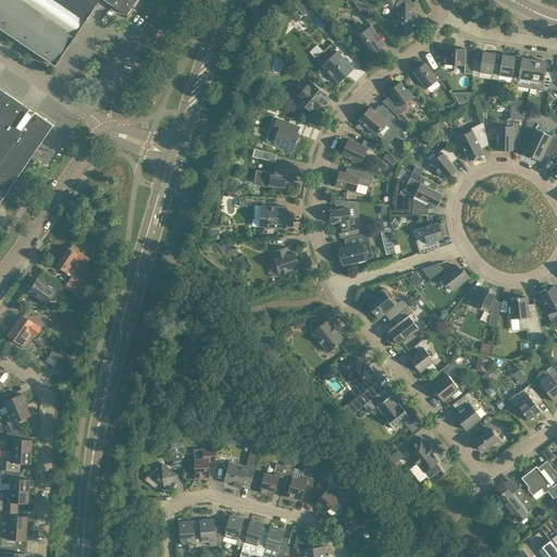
[(0,0),(0,26),(56,64),(99,0),(102,0),(108,3),(109,2),(126,15),(136,0),(0,0)]
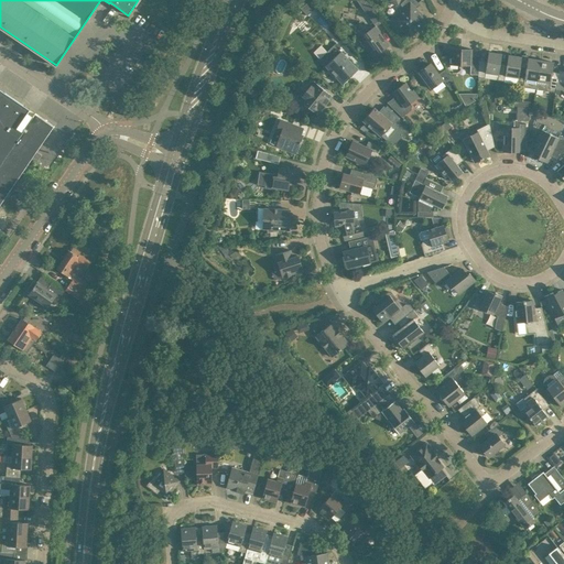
[(373,9),(368,2),(366,0),(356,0),(361,8),(367,14),(373,9)]
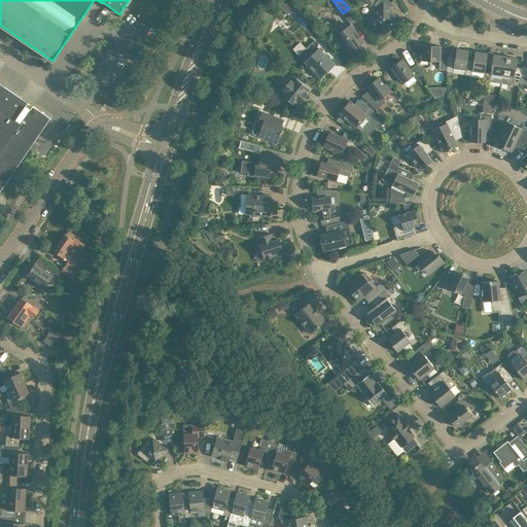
[(287,14),(290,11),(294,7),(295,7),(290,2),(289,1),(281,8),(283,10),(287,14)]
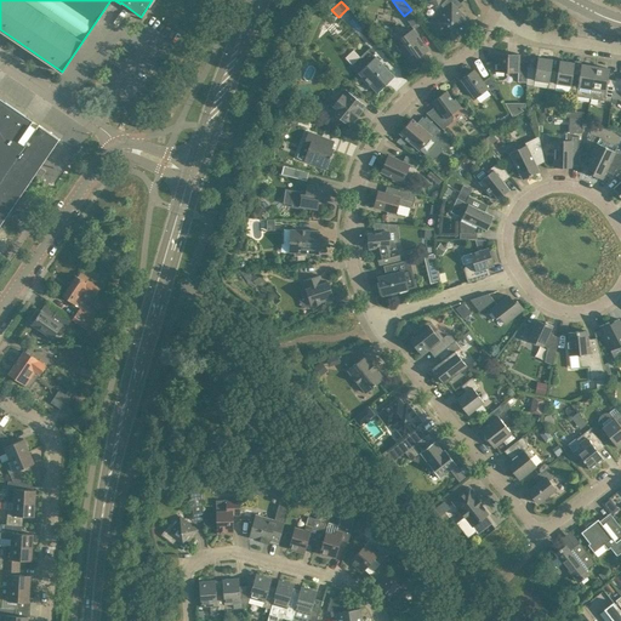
[(468,22),(451,5),(439,17),(438,15),(429,22),(437,29),(439,27),(451,39),(468,22)]
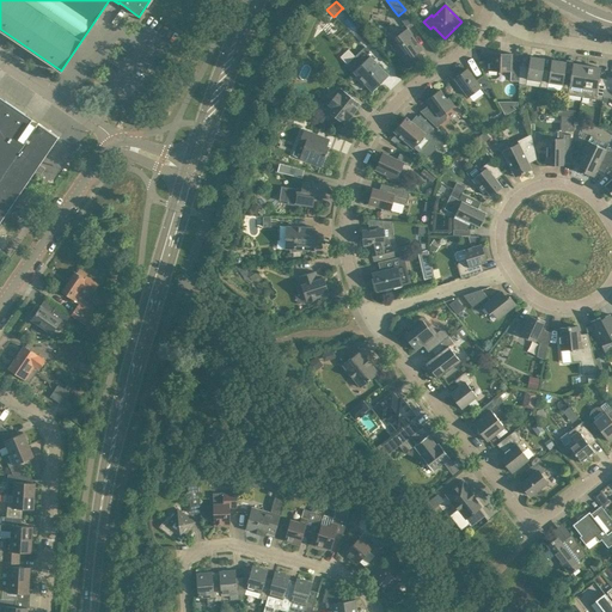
[(350,28),(355,23),(349,16),(344,20),(350,28)]
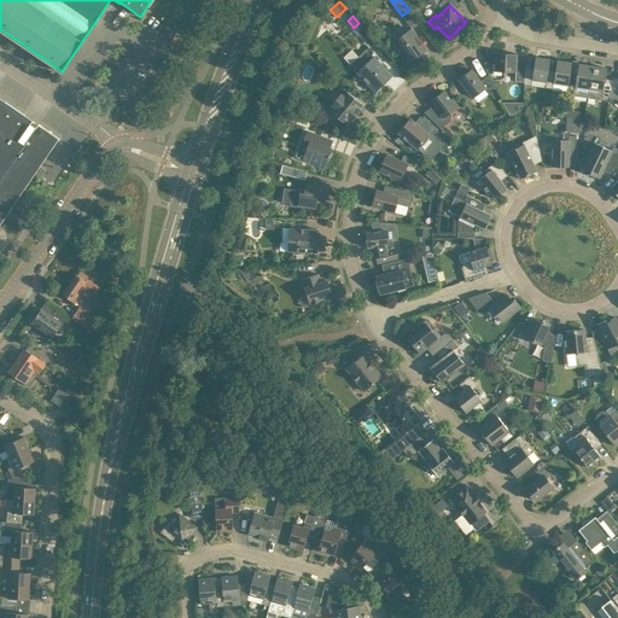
[(394,41),(394,42),(392,45),(398,52),(400,51),(404,57),(412,52),(415,57),(426,50),(410,29),(394,41)]
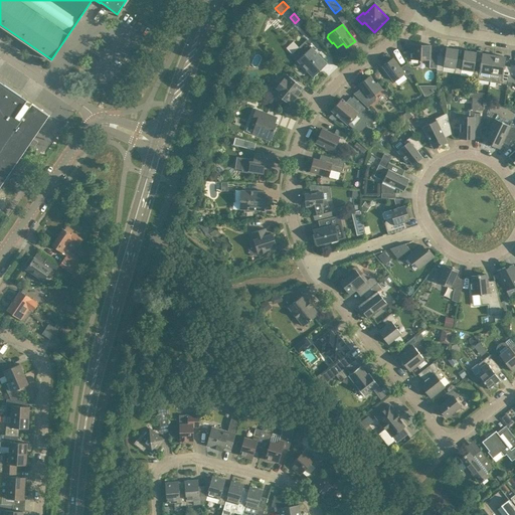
[(305,41),(299,47),(293,41),(286,47),(298,59),(297,60),(313,76),(327,63),(311,47),(305,41)]
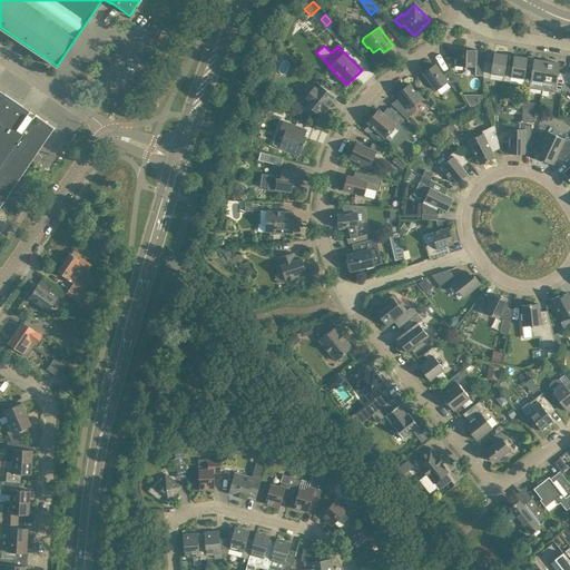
[(483,66),(483,64),(483,56),(477,56),(478,50),(455,49),(454,66),(477,67),(477,66),(483,66)]
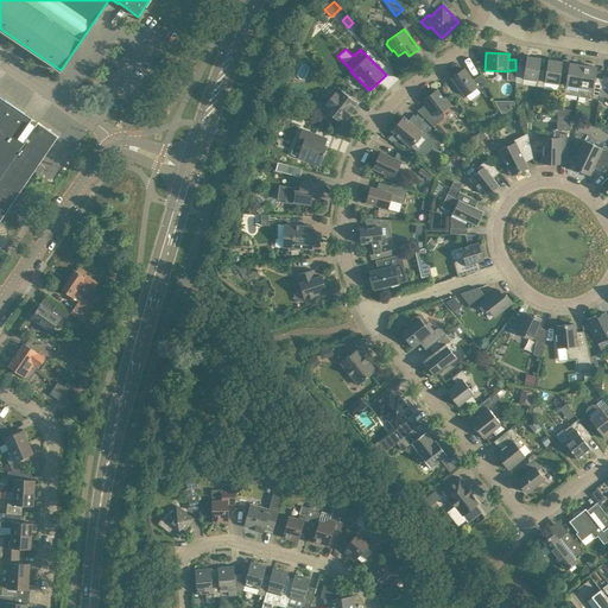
[(515,83),(523,84),(524,78),(537,81),(538,71),(539,71),(540,58),(526,56),(525,69),(515,68),(515,70),(515,83)]
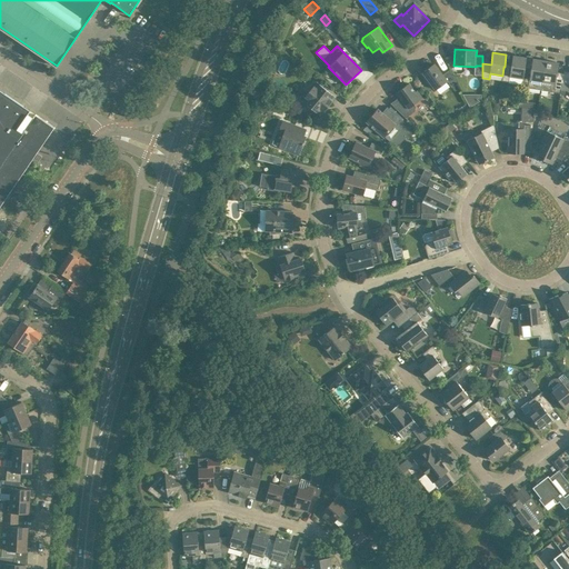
[(509,82),(509,77),(522,79),(523,70),(525,70),(526,58),(512,56),(511,68),(505,67),(503,67),(502,76),(501,81),(509,82)]
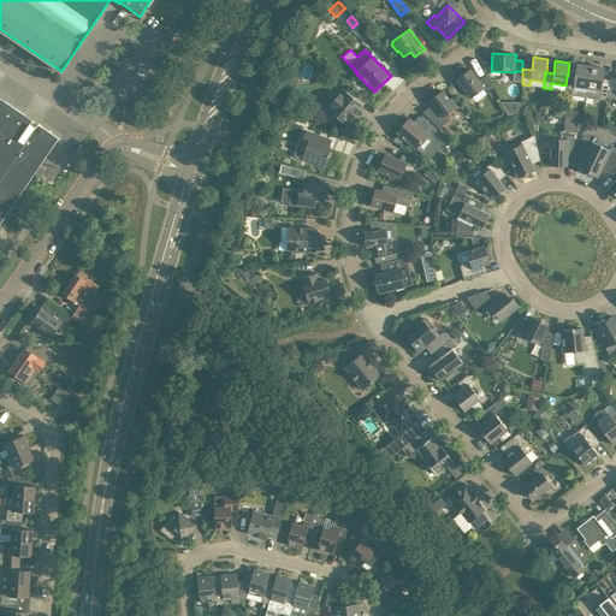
[(321,65),(319,69),(318,70),(323,75),(325,72),(327,70),(327,69),(323,64),(321,65)]
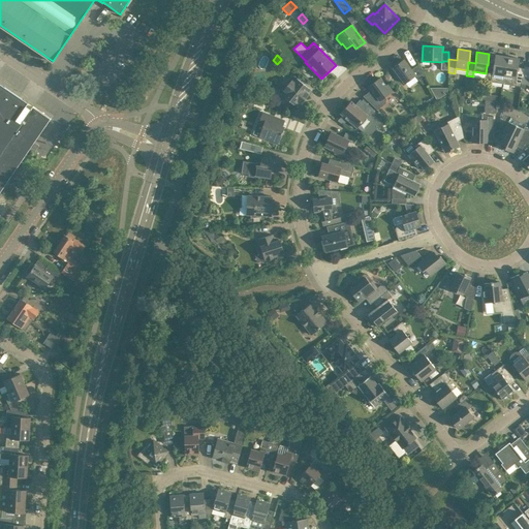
[(486,73),(485,78),(492,79),(491,83),(503,85),(507,57),(495,55),(493,66),(488,65),(487,65),(486,73)]
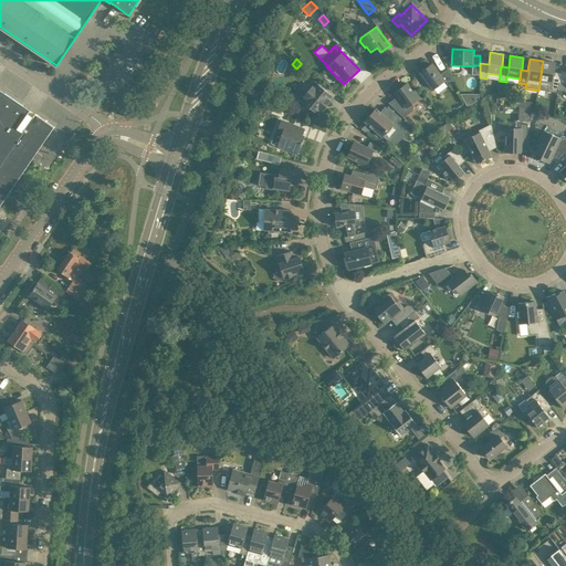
[(543,61),(538,91),(557,93),(558,90),(561,75),(559,75),(554,75),(556,63),(543,61)]
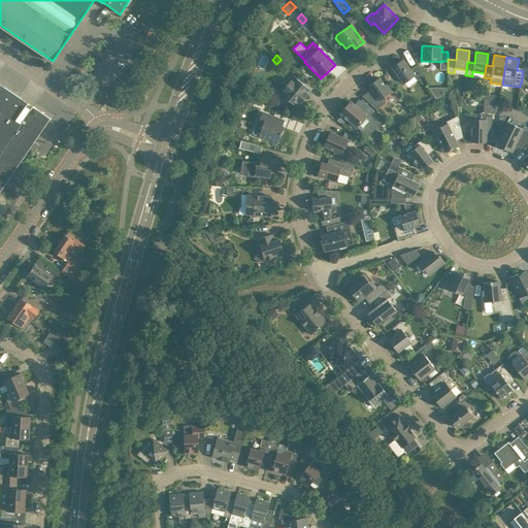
[(410,69),(409,67),(403,59),(392,67),(403,84),(415,75),(420,81),(424,78),(417,65),(410,69)]
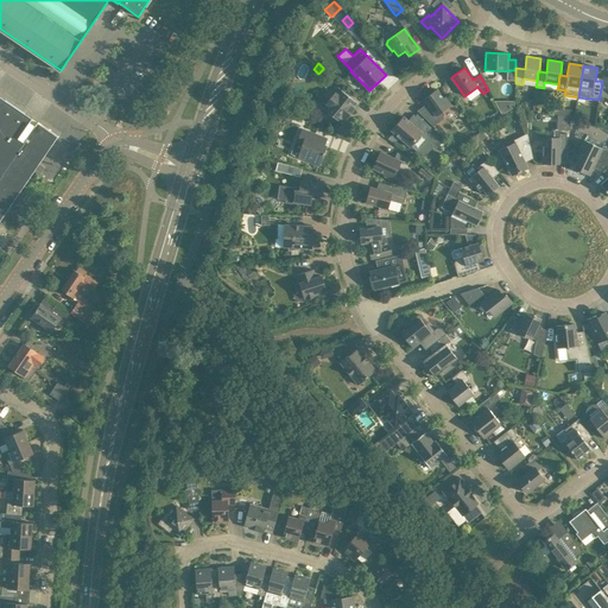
[(339,88),(323,107),(342,124),(359,105),(339,88)]
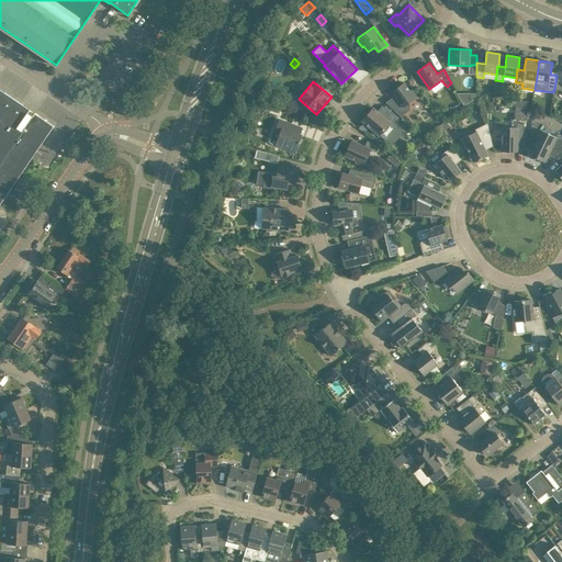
[(386,103),(395,111),(401,116),(409,110),(411,105),(408,103),(417,97),(412,89),(409,91),(404,82),(391,91),(395,97),(386,103)]
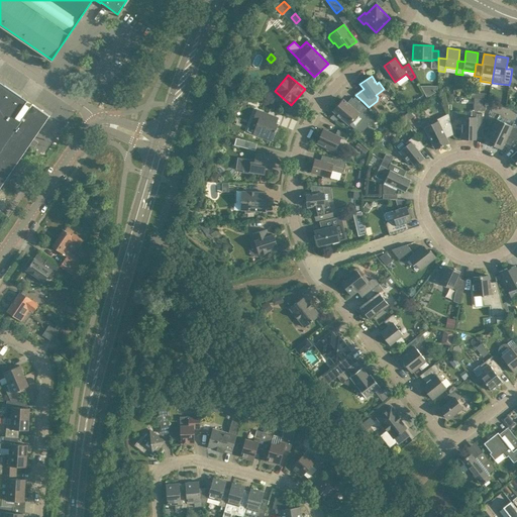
[(0,187),(29,145),(33,139),(49,116),(50,116),(32,104),(29,107),(25,104),(27,101),(0,81),(0,187)]
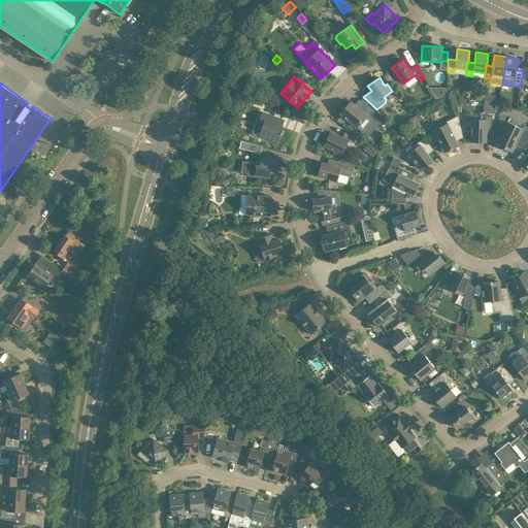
[(435,101),(432,97),(423,103),(425,107),(435,101)]
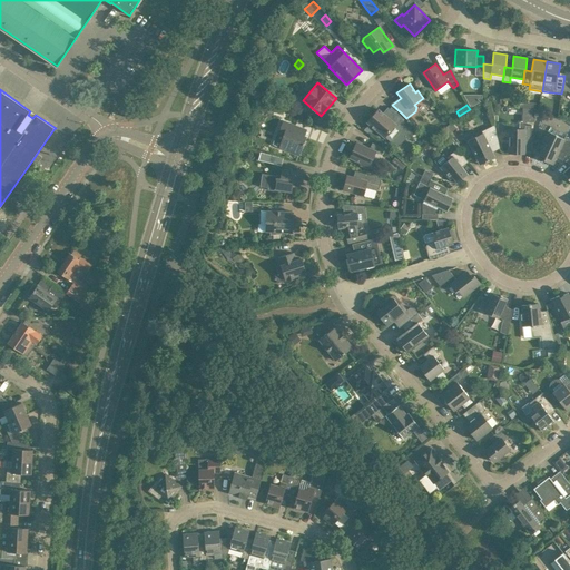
[(367,123),(369,124),(364,130),(370,134),(374,128),(375,129),(384,137),(385,138),(385,137),(392,143),(405,126),(402,124),(404,120),(387,107),(383,112),(379,109),(367,123)]
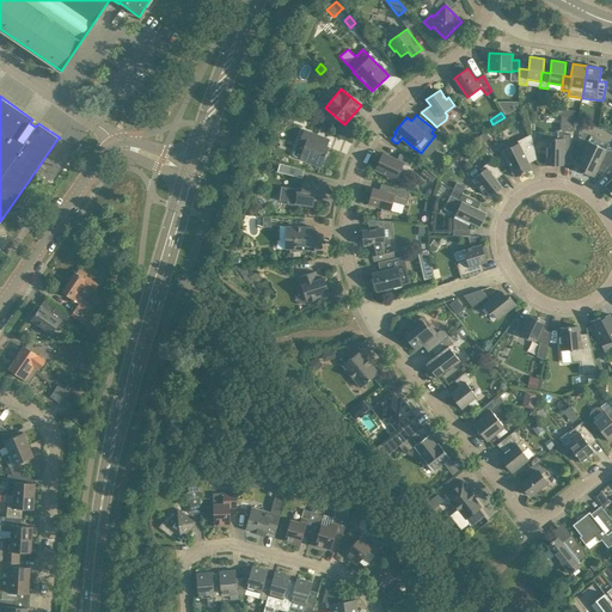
[(570,135),(563,135),(563,132),(574,132),(574,118),(561,116),(561,130),(557,130),(557,139),(546,139),(546,164),(563,165),(563,150),(570,150),(570,138),(570,135)]
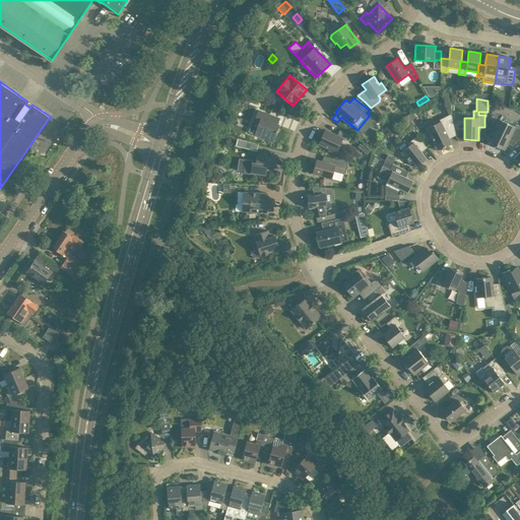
[(258,111),(254,121),(259,123),(255,134),(272,141),(276,132),(277,133),(278,131),(277,130),(279,125),(281,119),(258,111)]
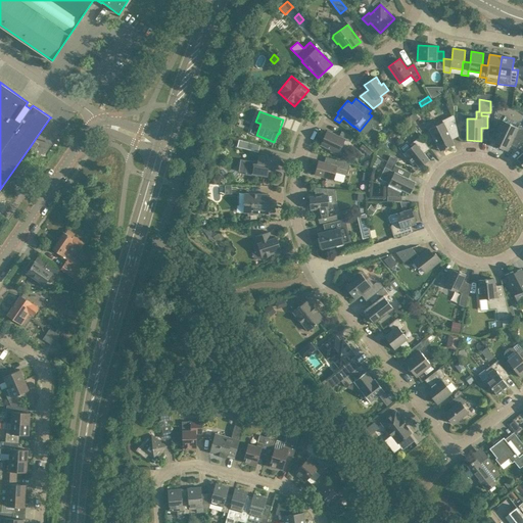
[(416,120),(412,114),(407,119),(411,124),(416,120)]
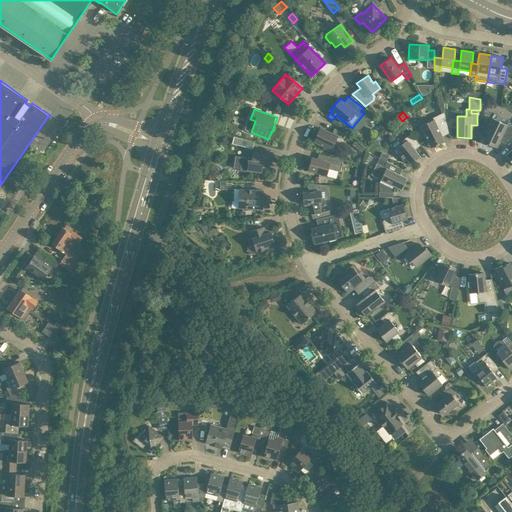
[(420,126),(426,139),(430,148),(445,141),(442,136),(449,133),(447,125),(444,112),(433,118),(433,119),(420,126)]
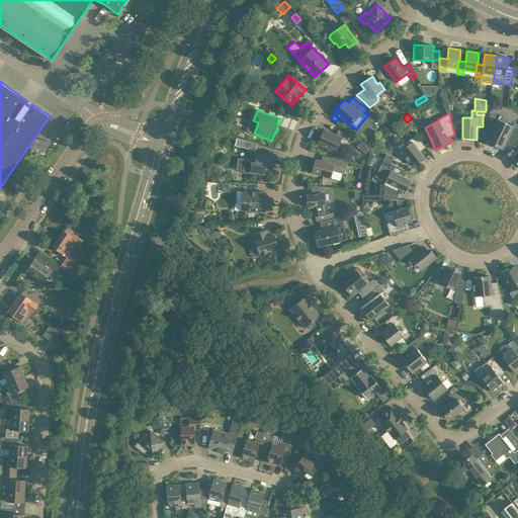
[(495,131),(493,134),(489,143),(502,149),(505,143),(512,146),(517,137),(517,125),(513,123),(512,126),(497,119),(492,130),(495,131)]
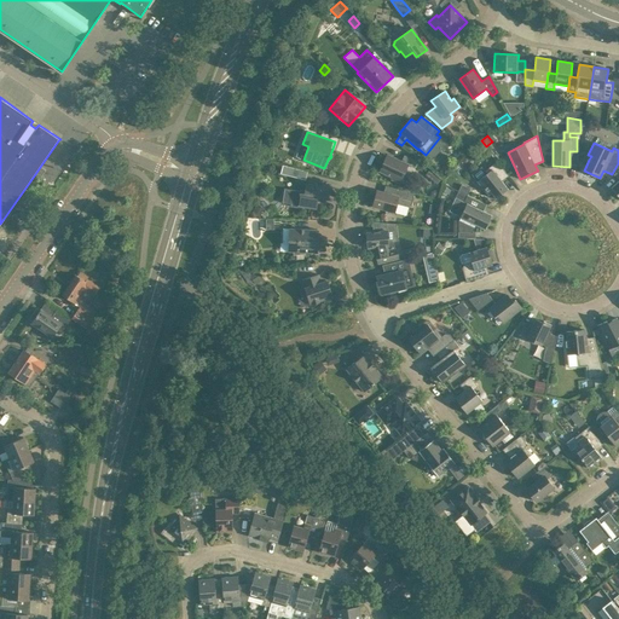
[(401,162),(398,160),(387,155),(380,171),(391,175),(393,177),(392,179),(399,183),(408,165),(415,168),(417,161),(404,155),(401,162)]
